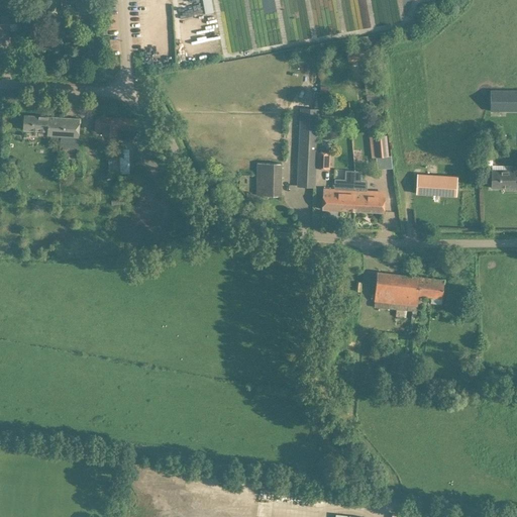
[(75,0),(61,0),(62,9),(76,8),(75,0)]
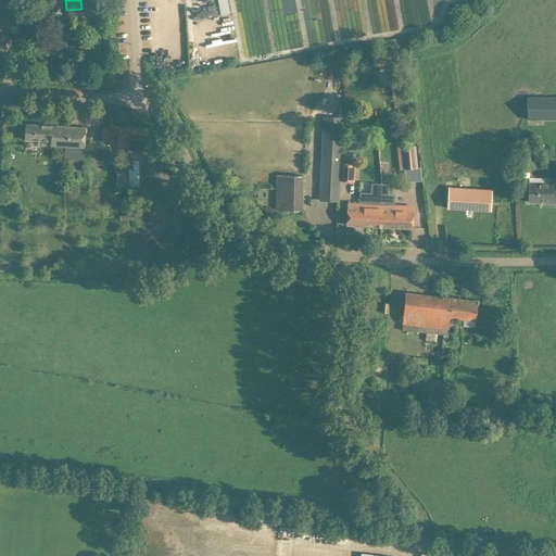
[(390,22),(393,29),(400,27),(396,19),(390,22)]
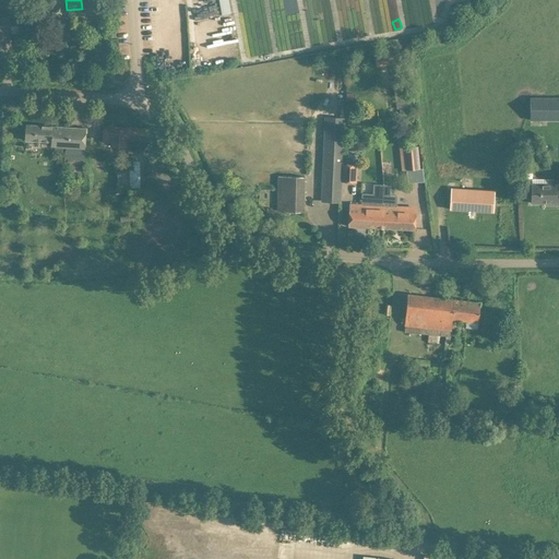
[(0,25),(0,42),(10,42),(8,25),(0,25)]
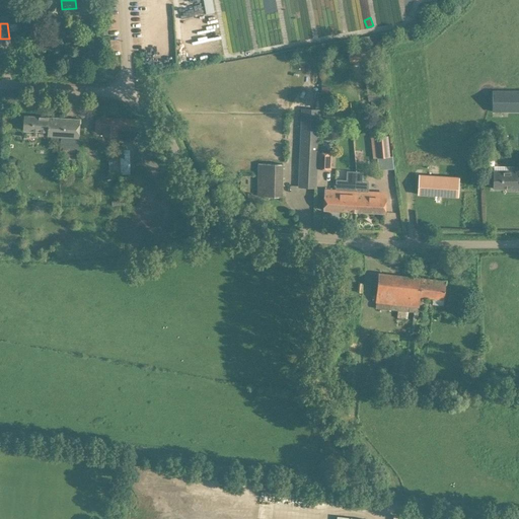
[(10,23),(11,39),(18,39),(17,23),(10,23)]
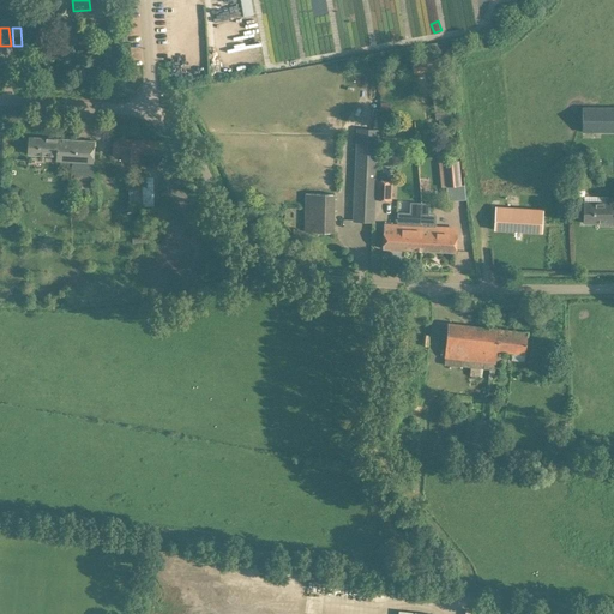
[(432,54),(411,58),(413,68),(426,66),(434,65),(432,54)]
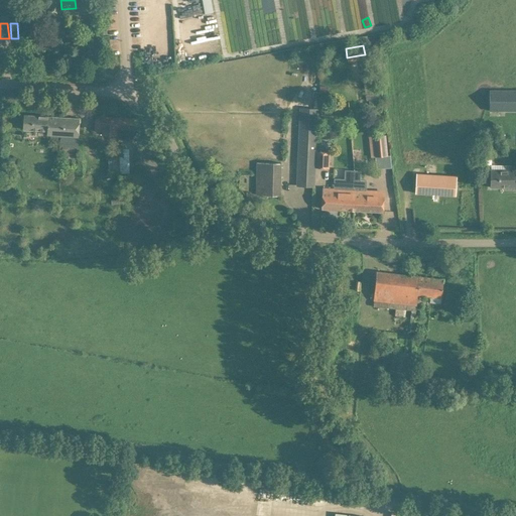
[(489,112),(491,112),(515,111),(515,90),(489,90),(489,112)]
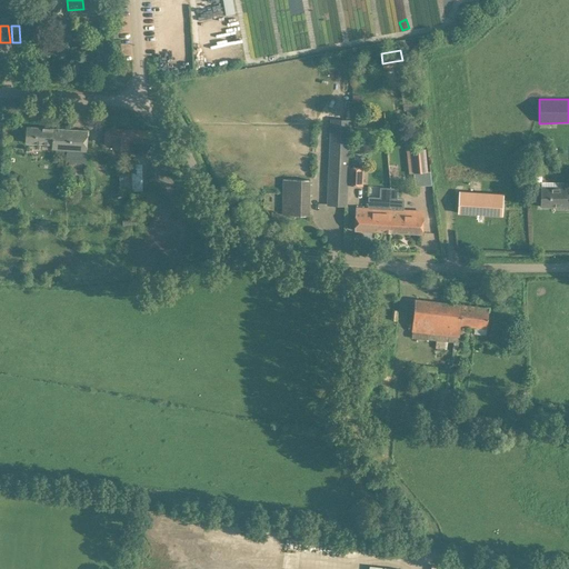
[(328,196),(328,205),(348,205),(348,196),(350,128),(350,119),(330,119),(330,128),(328,196)]
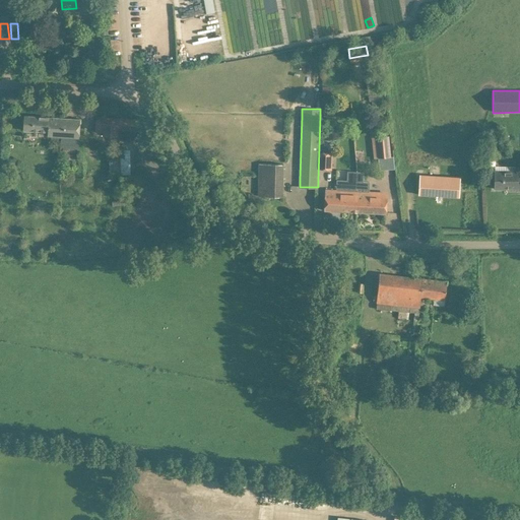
[(23,116),(23,126),(23,131),(47,132),(47,136),(51,136),(61,137),(79,138),(80,120),(23,116)]
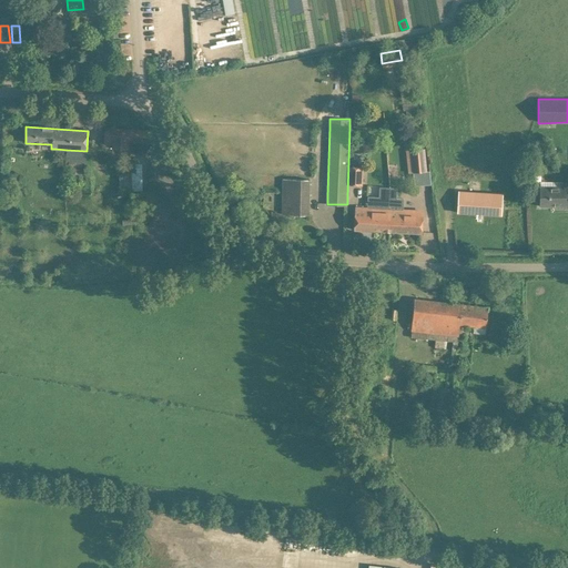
[(113,148),(117,149),(128,150),(129,143),(134,143),(134,142),(151,143),(152,131),(105,127),(104,143),(113,143),(113,148)]
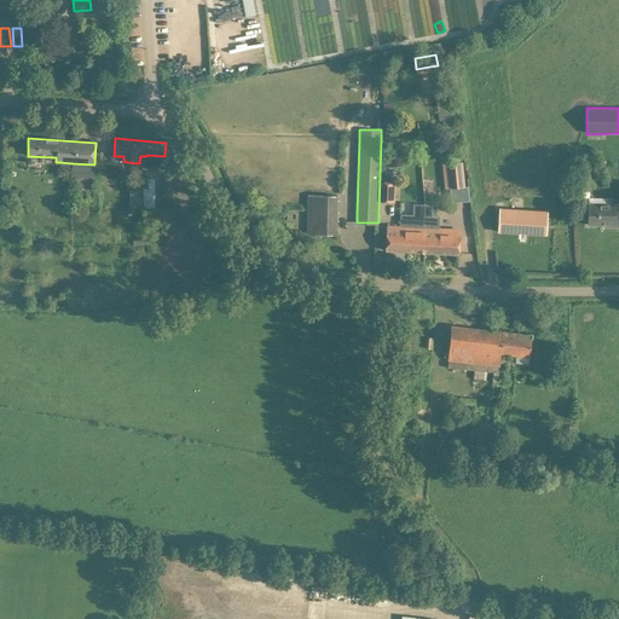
[(462,162),(447,163),(450,187),(464,186),(462,162)]
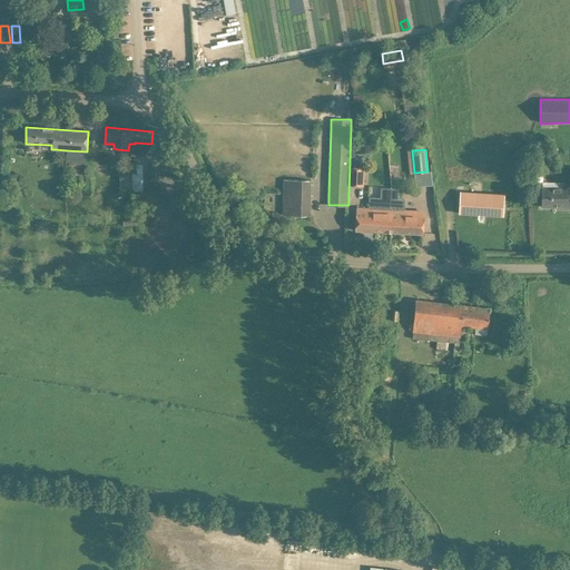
[(117,161),(117,176),(119,176),(120,195),(131,195),(131,193),(143,193),(143,165),(133,165),(133,161),(117,161)]
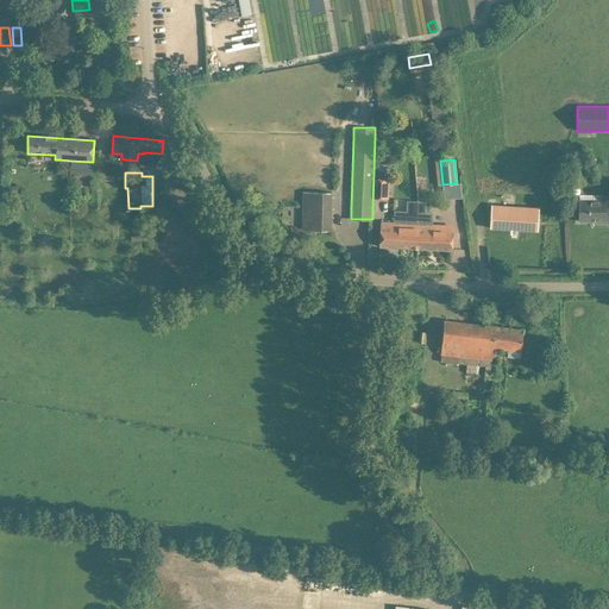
[(388,199),(389,180),(374,180),(374,199),(388,199)]
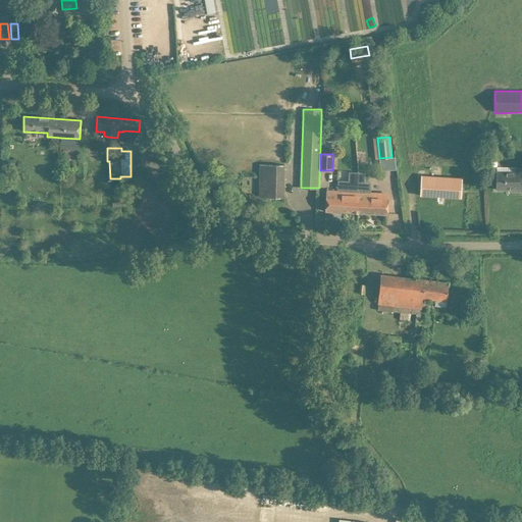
[(259,197),(283,198),(284,165),(260,164),(259,197)]
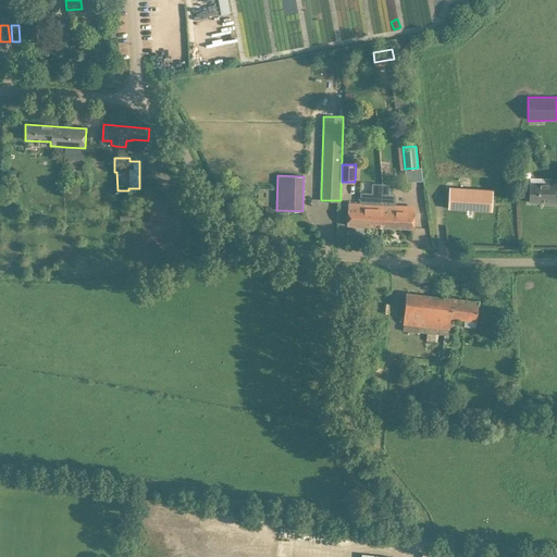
[(385,194),(385,183),(374,183),(373,194),(385,194)]
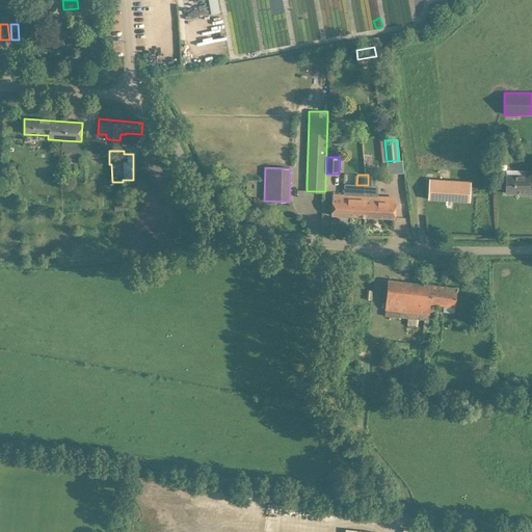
[(529,194),(531,194),(531,180),(530,180),(530,175),(505,175),(505,192),(529,193),(529,194)]
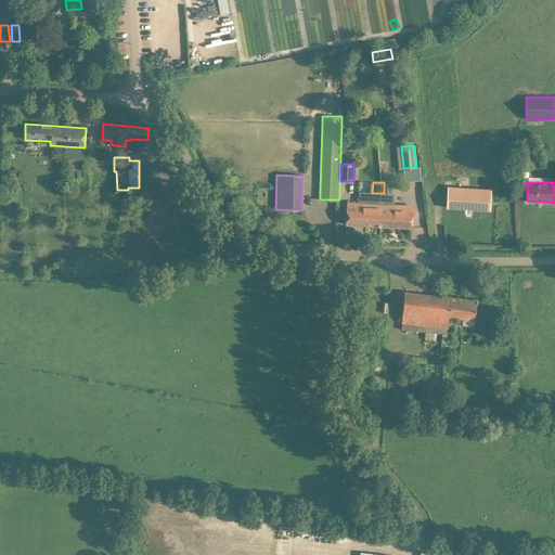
[(448,191),(447,207),(464,208),(473,209),(490,210),(491,194),(491,189),(482,189),(474,188),(465,188),(456,186),(448,186),(448,191)]
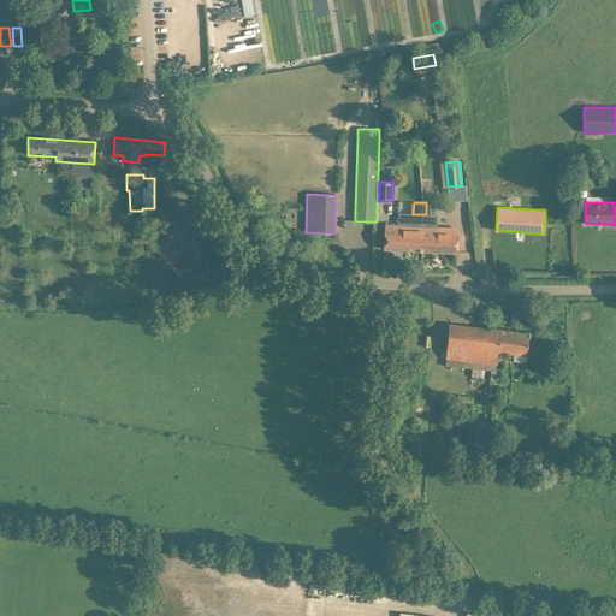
[(385,225),(384,249),(422,252),(443,253),(458,254),(458,235),(460,229),(448,229),(422,227),(385,225)]
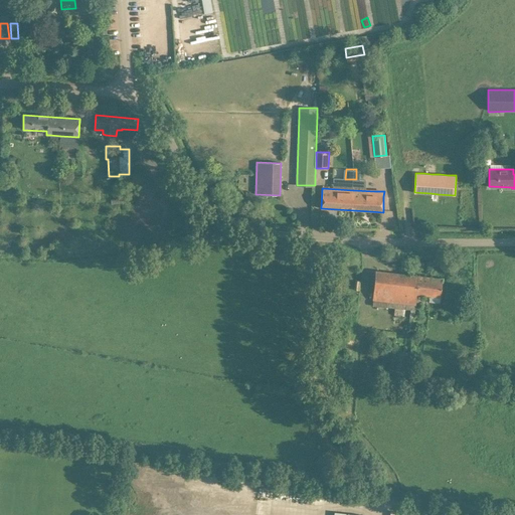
[(372,300),(415,305),(416,305),(417,294),(441,297),(443,279),(375,272),(372,300)]
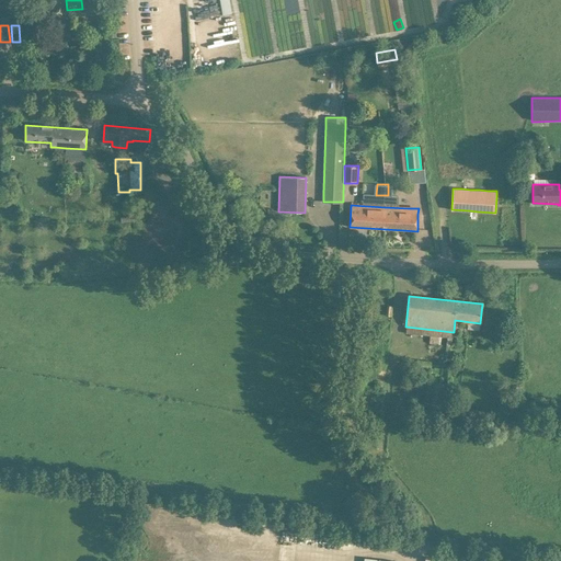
[(397,405),(396,413),(412,414),(412,407),(397,405)]
